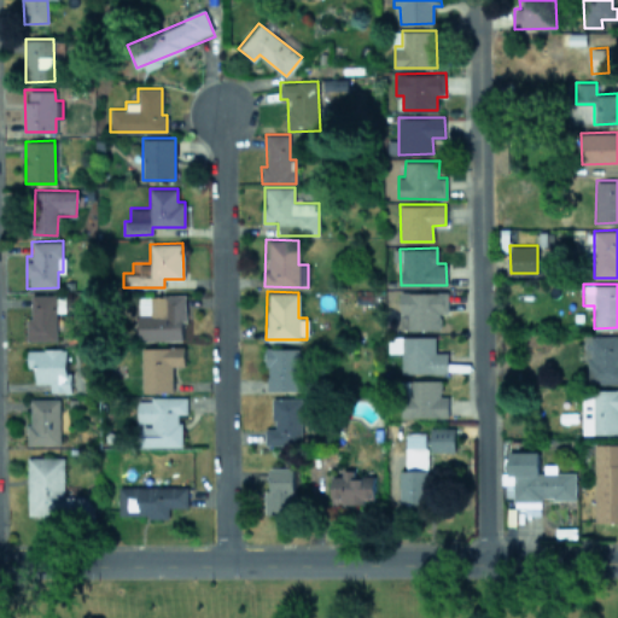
[(439,328),(439,312),(448,312),(448,291),(398,292),(400,330),(439,328)]
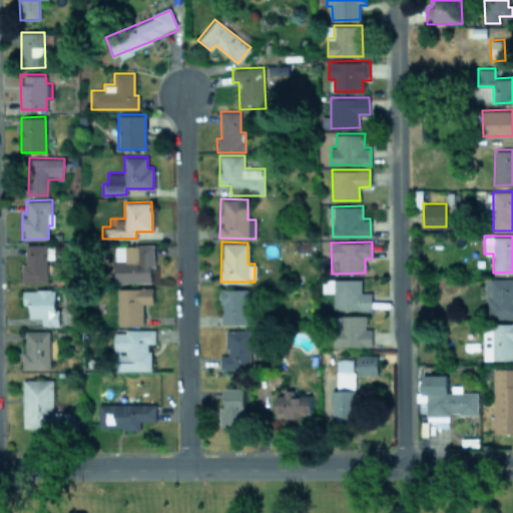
[(47,282),(46,243),(25,244),(25,265),(22,265),(22,282),(47,282)]
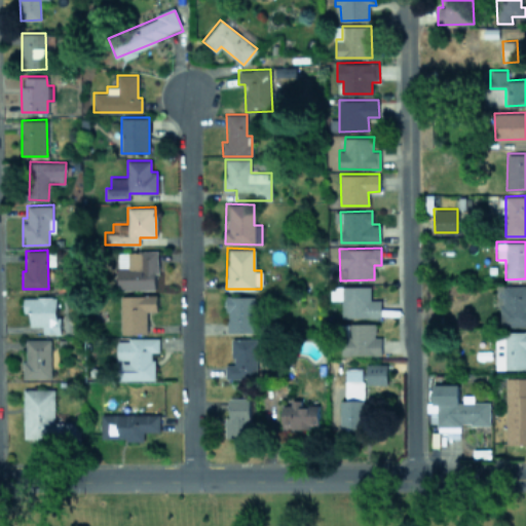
[(156,250),(117,251),(117,290),(157,289),(156,250)]
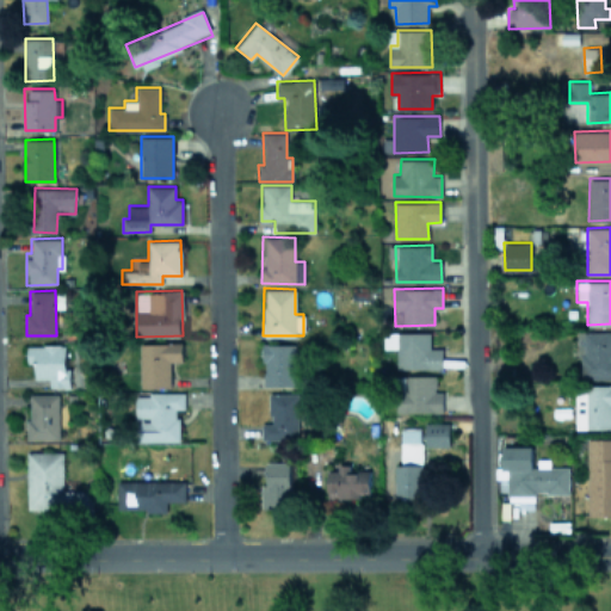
[(610,331),(579,331),(579,377),(610,377),(610,331)]
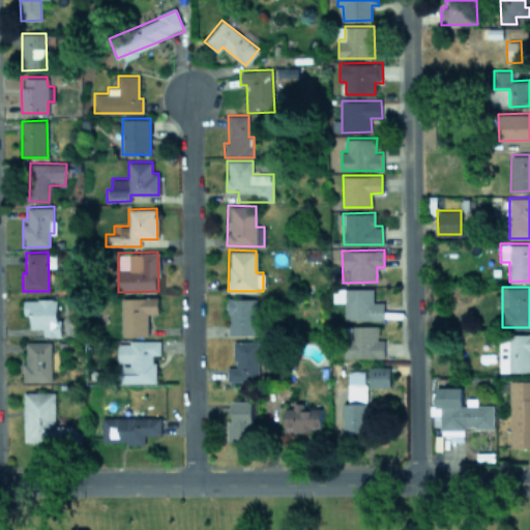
[(122,335),(148,335),(147,313),(157,313),(157,296),(121,297),(122,335)]
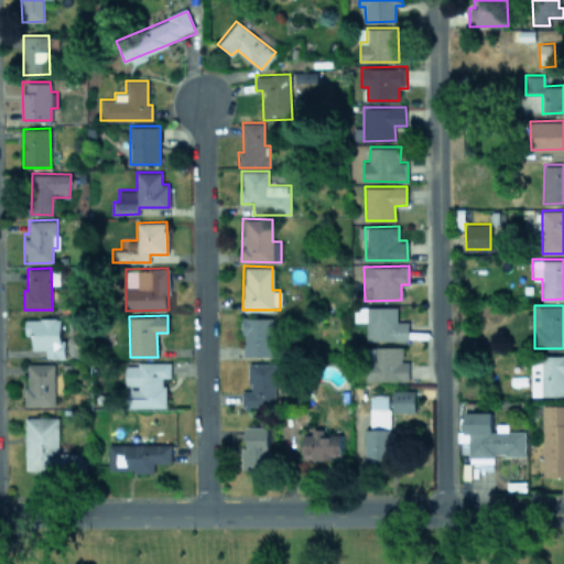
[(242,356),(273,355),(272,316),(242,317),(242,356)]
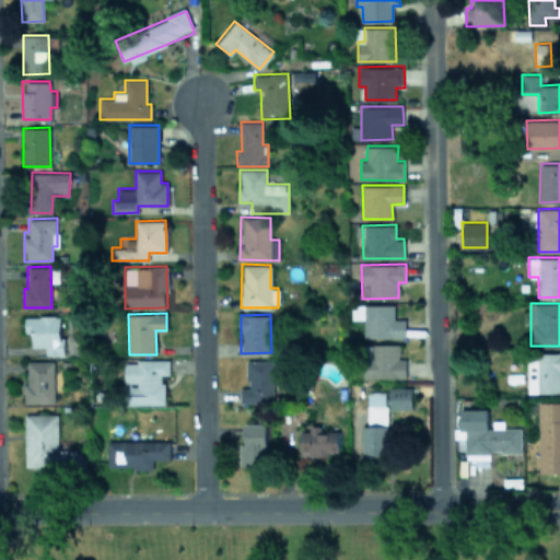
[(62,354),(61,315),(24,316),(24,333),(31,333),(31,347),(45,347),(45,354),(62,354)]
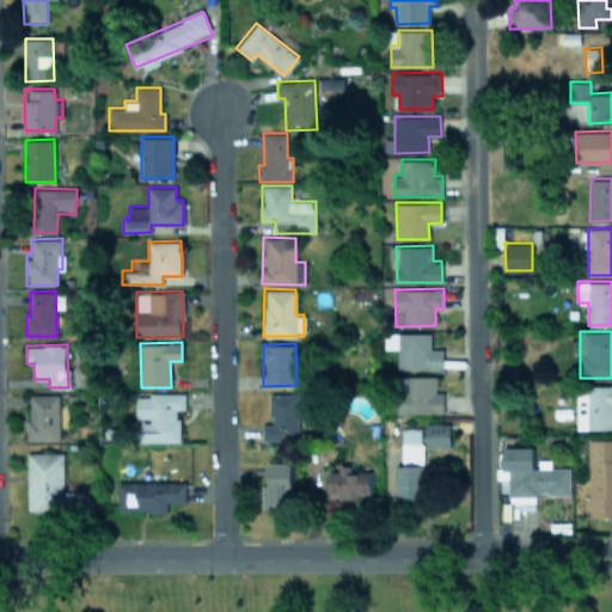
[(576,429),(611,428),(611,385),(576,385),(576,429)]
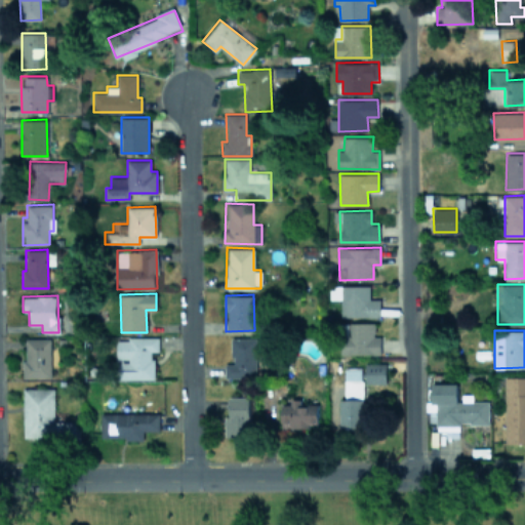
[(50,337),(25,337),(25,377),(50,377),(50,337)]
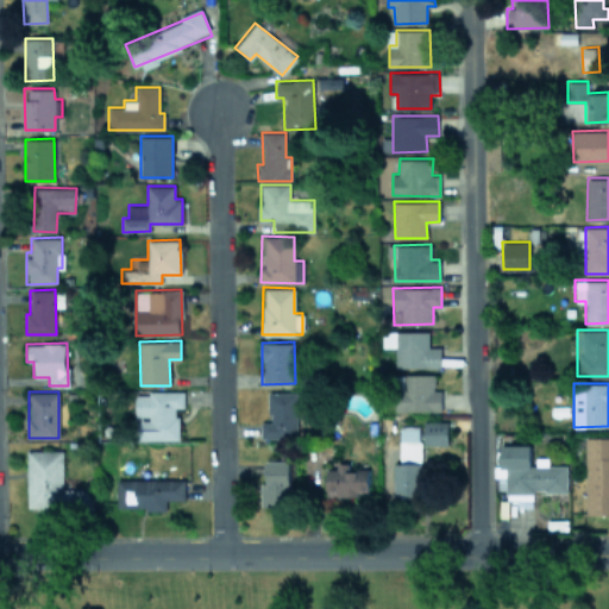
[(183,391),(136,391),(136,440),(177,439),(177,407),(183,407),(183,391)]
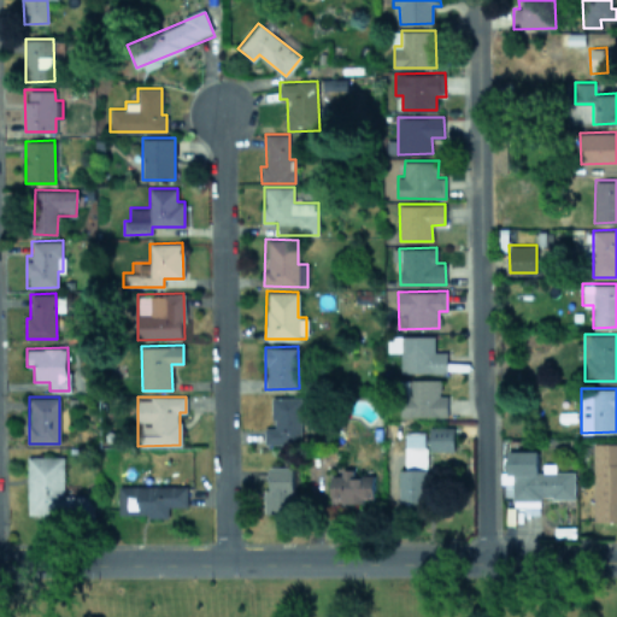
[(300,397),(271,397),(272,427),(264,428),(264,444),(301,444),(300,397)]
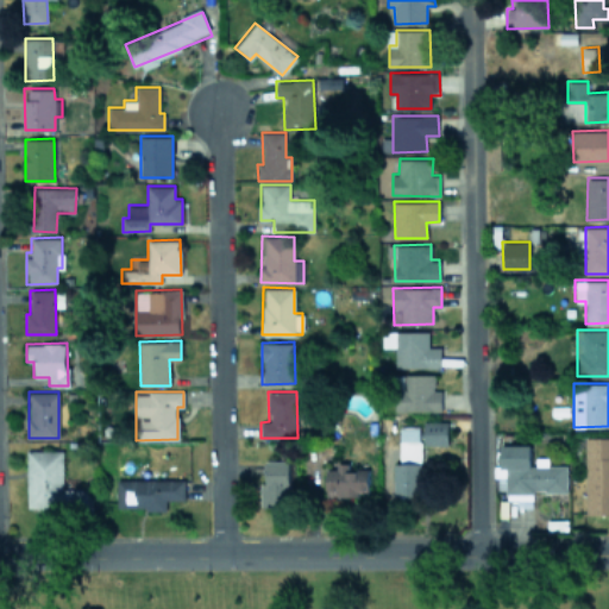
[(447,444),(447,421),(422,421),(424,445),(447,444)]
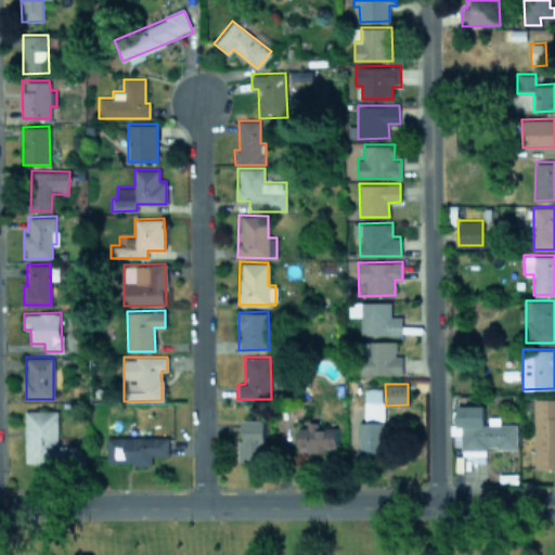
[(383,388),(363,388),(364,422),(359,422),(360,452),(384,452),(383,388)]
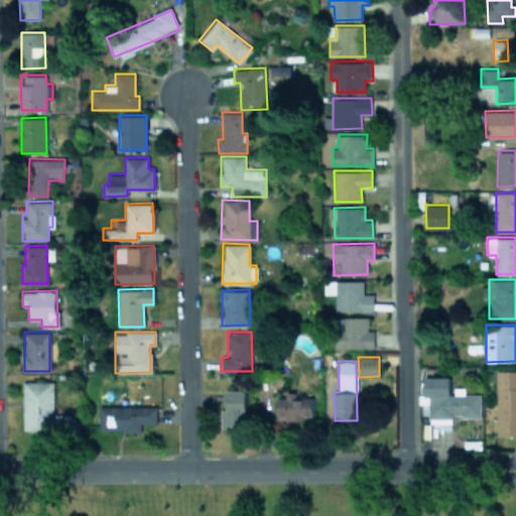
[(515,370),(495,370),(496,435),(515,434),(515,370)]
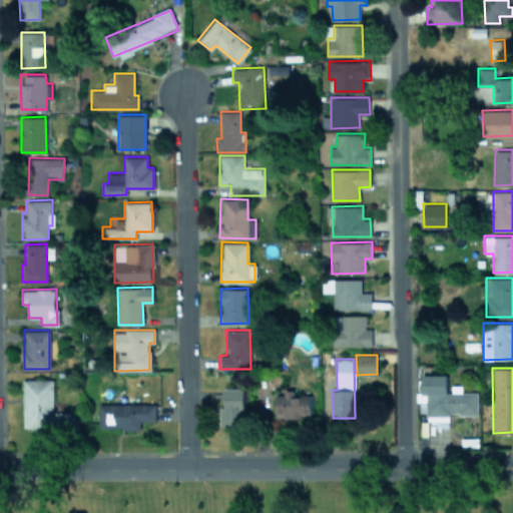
[(478,414),(478,391),(462,391),(462,385),(448,385),(448,375),(421,375),(421,392),(416,392),(416,402),(420,402),(420,411),(426,411),(426,420),(449,420),(449,414),(478,414)]
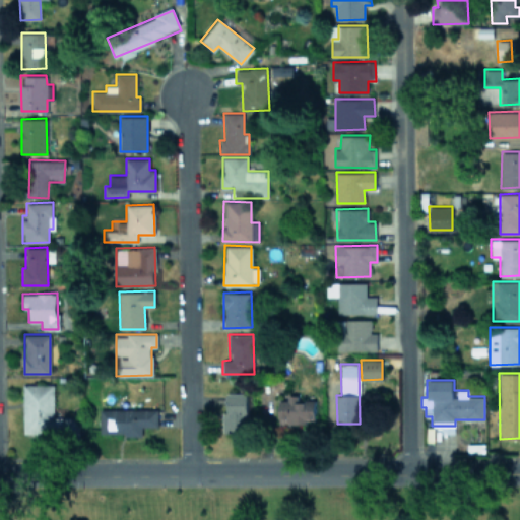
[(53,384),(22,384),(23,434),(78,433),(78,416),(54,416),(53,384)]
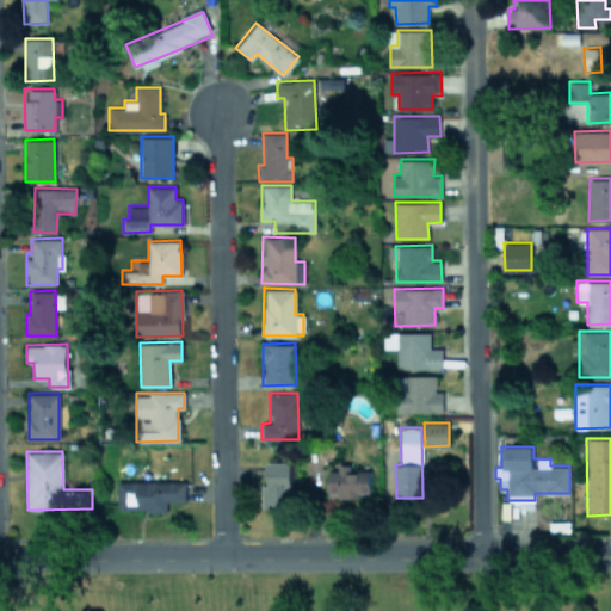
[(291,462),(264,461),(264,483),(261,483),(260,506),(290,506),(291,462)]
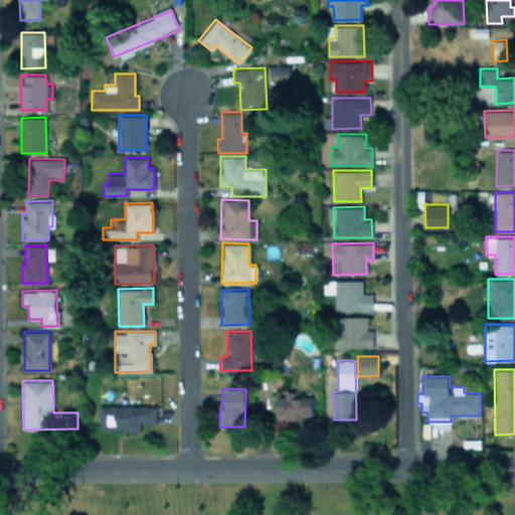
[(276,395),(276,419),(303,419),(303,415),(312,415),(312,396),(295,396),(295,390),(285,390),(285,395),(276,395)]
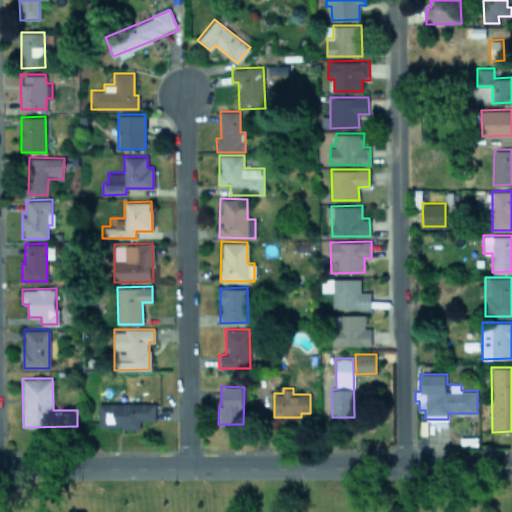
[(154,403),(98,403),(98,428),(139,428),(138,419),(154,419),(154,403)]
